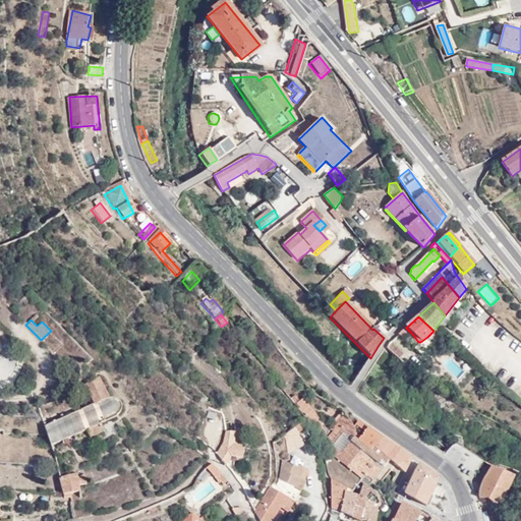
[(406,328),(398,335),(404,341),(410,336),(412,334),(406,328)]
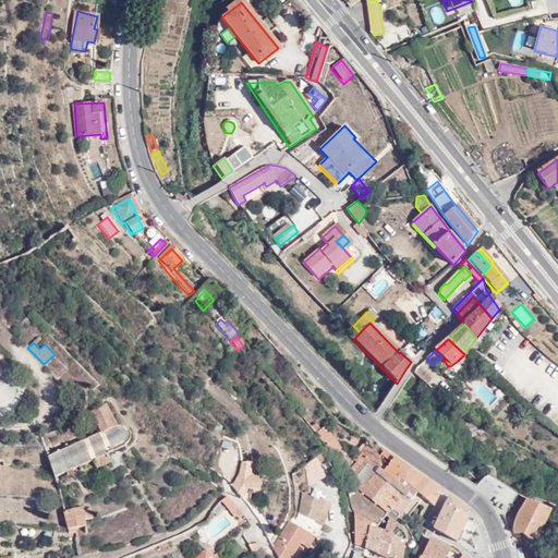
[(447,367),(448,366),(441,358),(439,360),(447,367)]
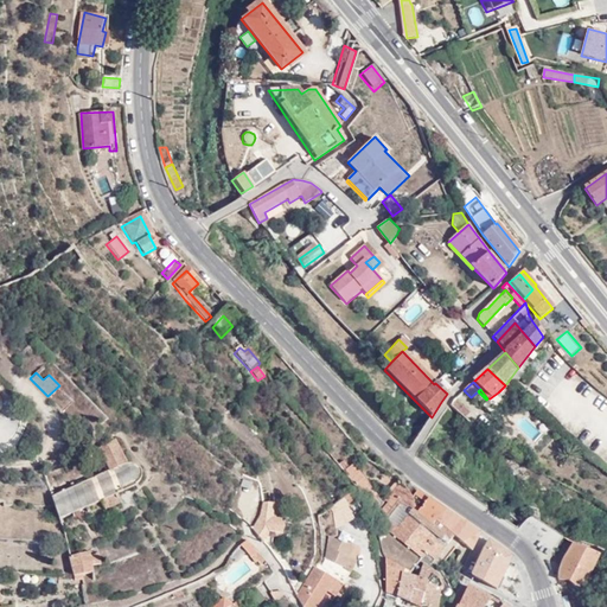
[(505,401),(498,393),(490,398),(483,406),(491,414),(505,401)]
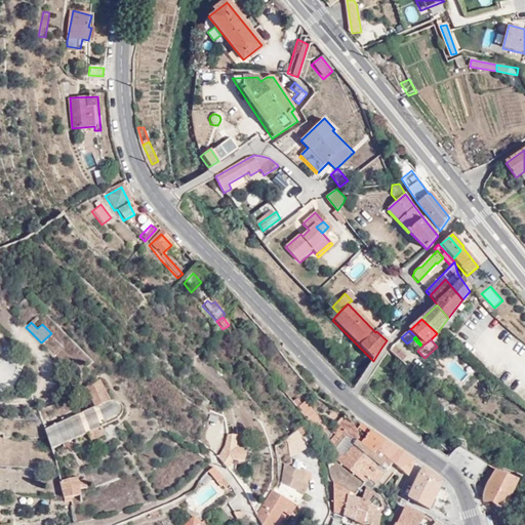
[(388,351),(401,363),(404,358),(392,346),(388,351)]
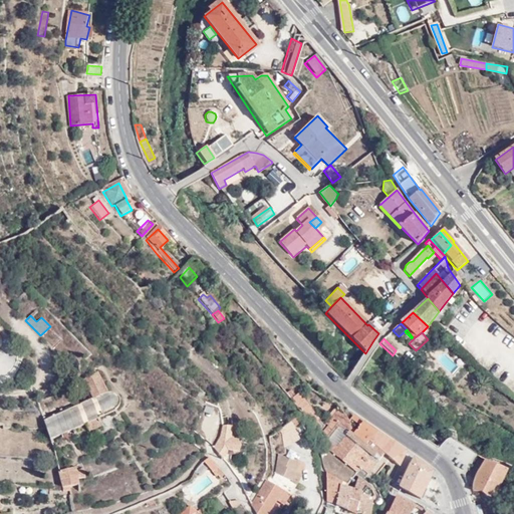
[(43,417),(41,417),(50,441),(58,437),(59,440),(62,439),(61,436),(85,426),(89,433),(101,426),(98,420),(114,414),(115,416),(117,415),(115,411),(118,408),(119,404),(119,401),(117,396),(114,393),(111,393),(107,393),(104,391),(96,374),(82,380),(90,399),(76,406),(75,403),(73,404),(74,407),(63,411),(63,409),(60,409),(61,412),(45,419),(43,417)]
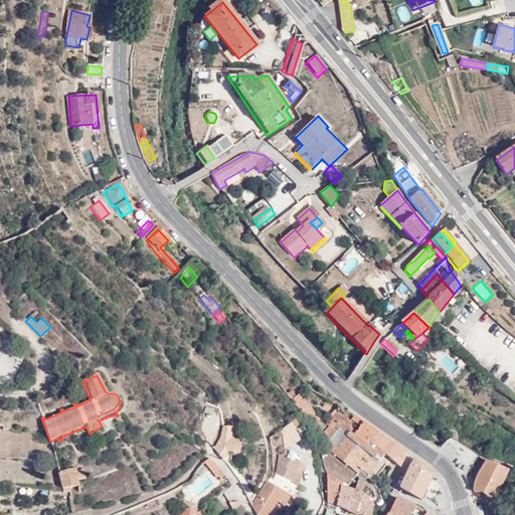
[(300,395),(290,402),(309,428),(318,421),(300,395)]
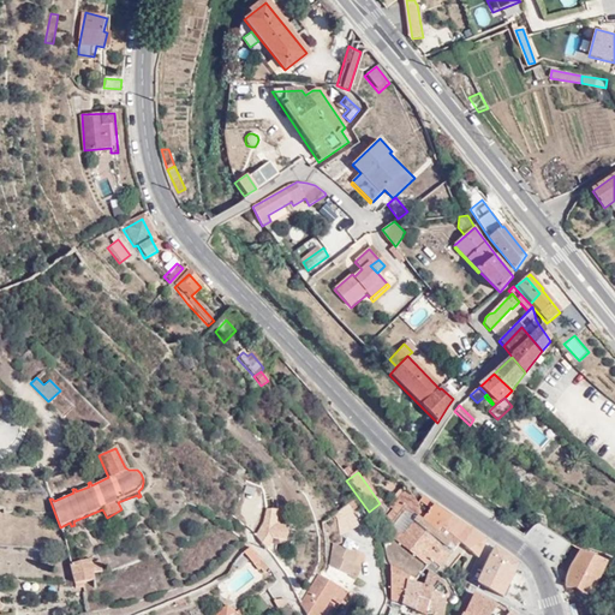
[(417,502),(413,499),(412,500),(405,493),(395,502),(396,503),(389,511),(392,512),(380,524),(384,529),(386,527),(404,508),(418,519),(421,517),(422,512),(422,507),(417,502)]
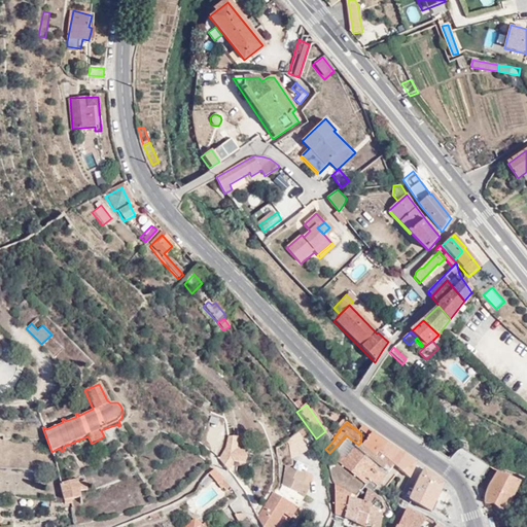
[(384,445),(360,427),(357,430),(361,434),(361,438),(360,443),(358,445),(377,458),(384,445)]
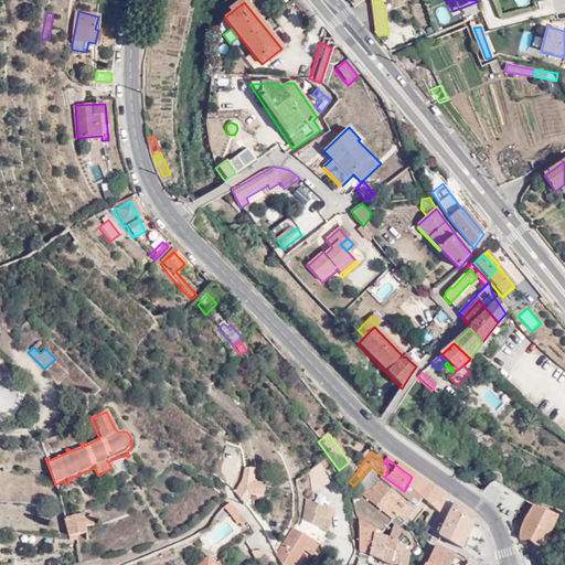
[(312,481),(331,468),(324,459),(307,473),(312,481)]
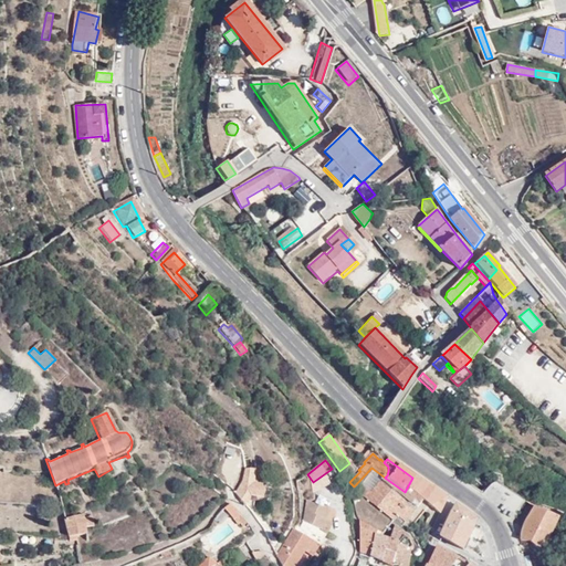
[(405,492),(385,478),(371,468),(355,485),(396,517),(395,519),(390,526),(392,527),(396,530),(402,523),(421,504),(405,492)]
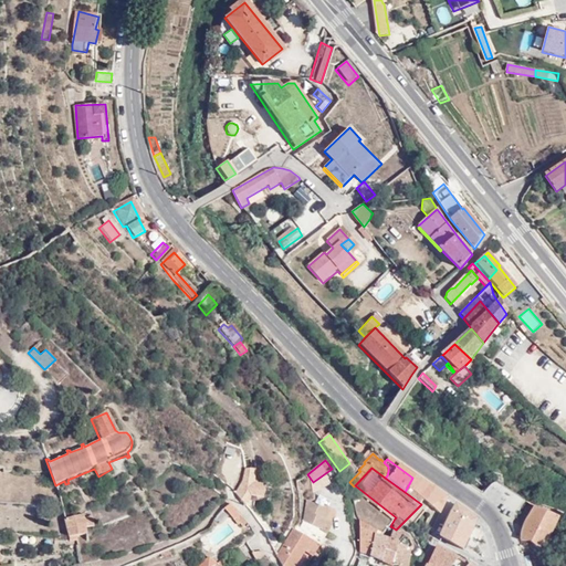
[(231,492),(234,495),(241,505),(248,502),(249,498),(262,500),(264,488),(252,484),(255,471),(245,471),(241,483),(231,492)]
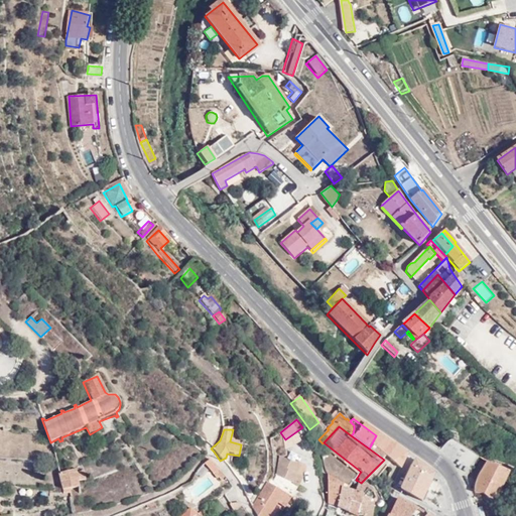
[(405,456),(376,435),(369,448),(384,460),(399,471),(405,456)]
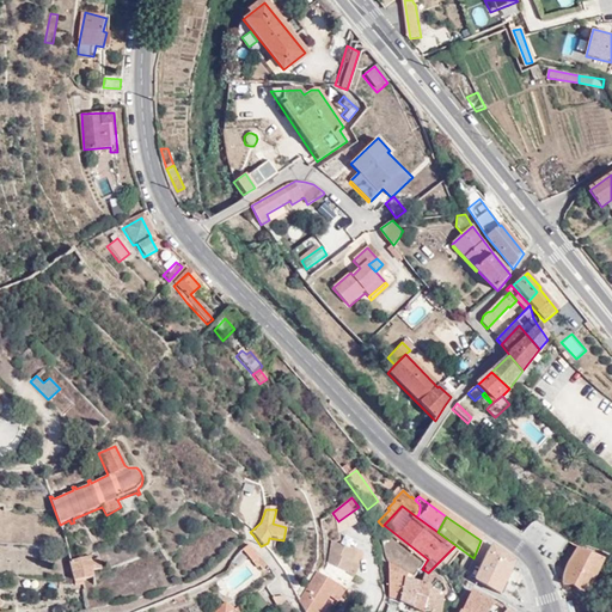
[(318,611),(329,598),(337,585),(347,589),(354,576),(348,574),(354,564),(359,555),(332,542),(329,564),(320,576),(316,573),(298,603),(303,611),(318,611)]
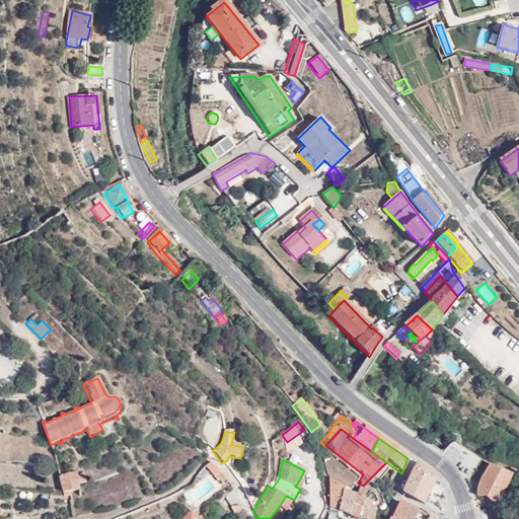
[(416,463),(413,470),(433,484),(436,477),(416,463)]
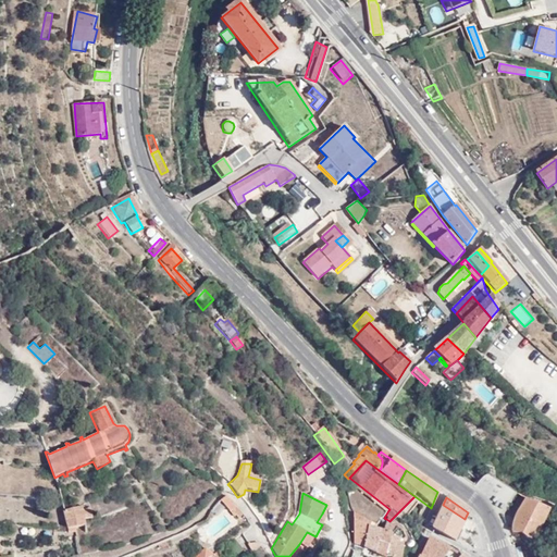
[(231,514),(235,510),(225,498),(218,505),(229,516),(231,514)]
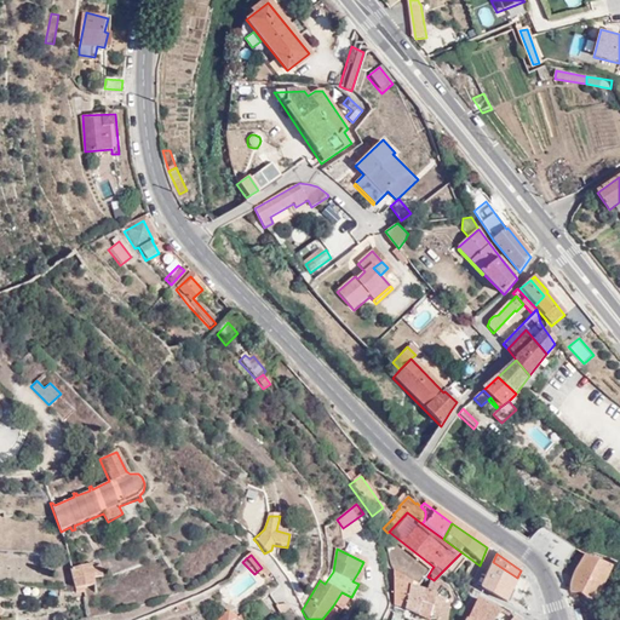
[(609,568),(587,556),(574,573),(568,593),(589,604),(609,568)]
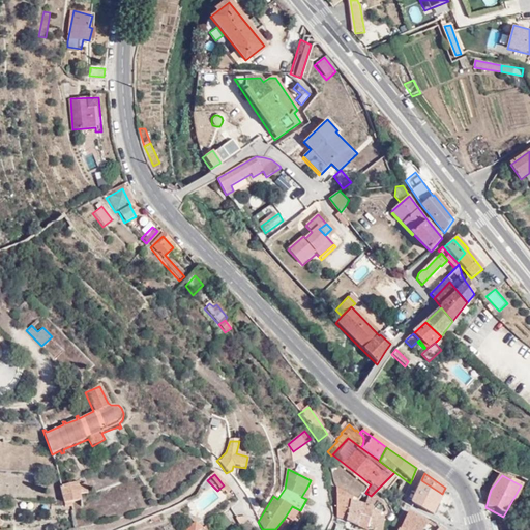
[(442,494),(421,480),(416,493),(437,505),(442,494)]
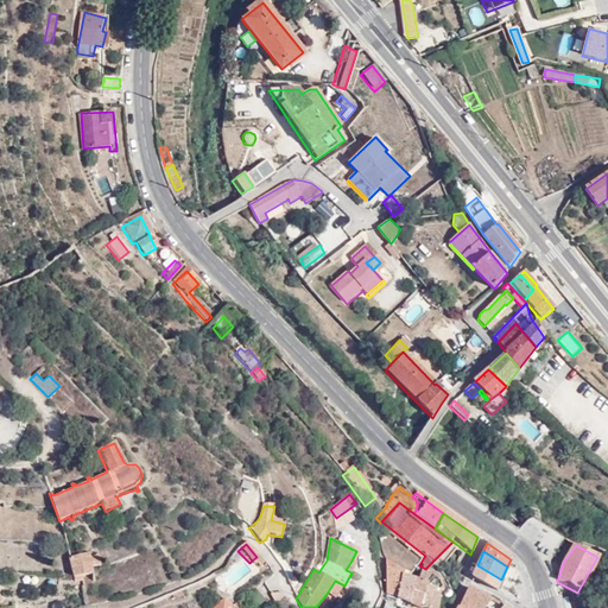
[(71,577),(76,577),(92,575),(92,567),(99,565),(96,556),(86,558),(84,555),(67,558),(71,577)]
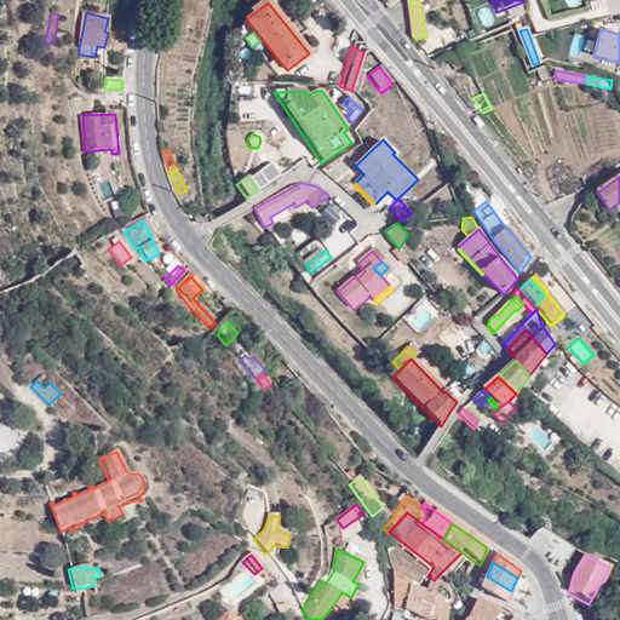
[(265,578),(269,574),(262,568),(257,572),(262,577),(263,575),(265,578)]
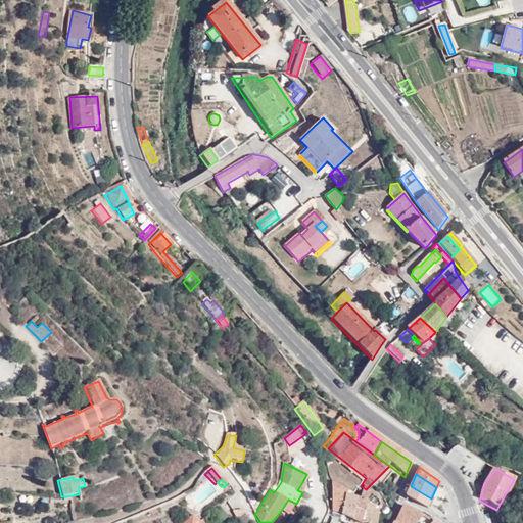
[(307,484),(302,482),(297,490),(302,492),(307,484)]
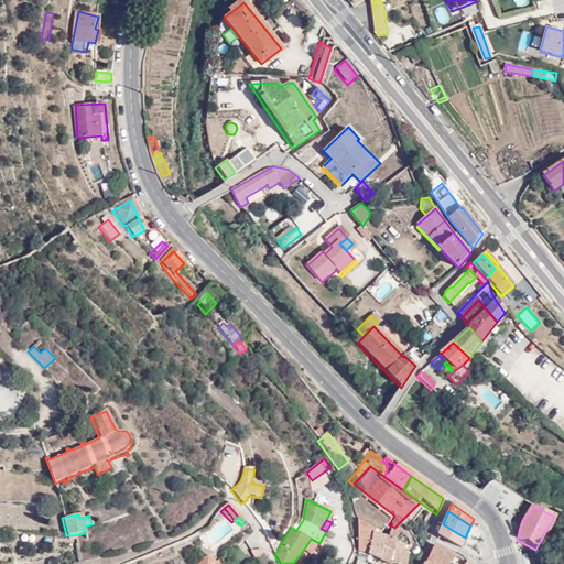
[(465,538),(443,524),(437,535),(459,550),(465,538)]
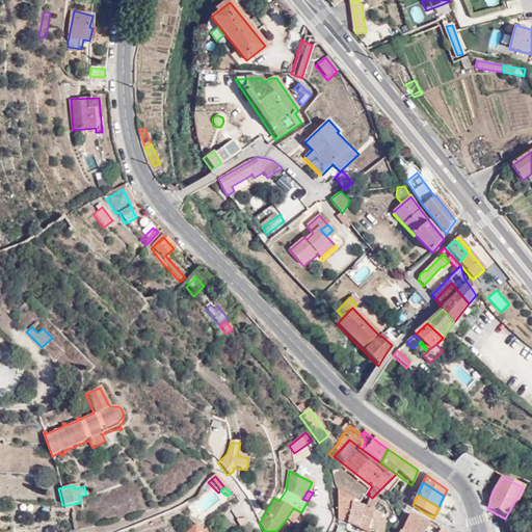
[(379,505),(372,498),(369,496),(365,510),(370,513),(383,520),(387,516),(380,504),(379,505)]
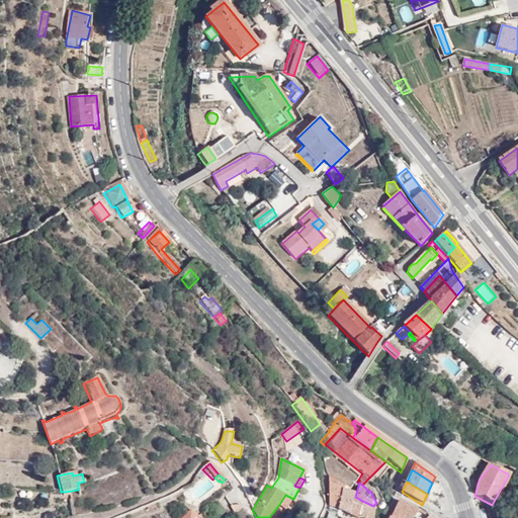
[(327,506),(348,516),(353,496),(328,484),(327,506)]
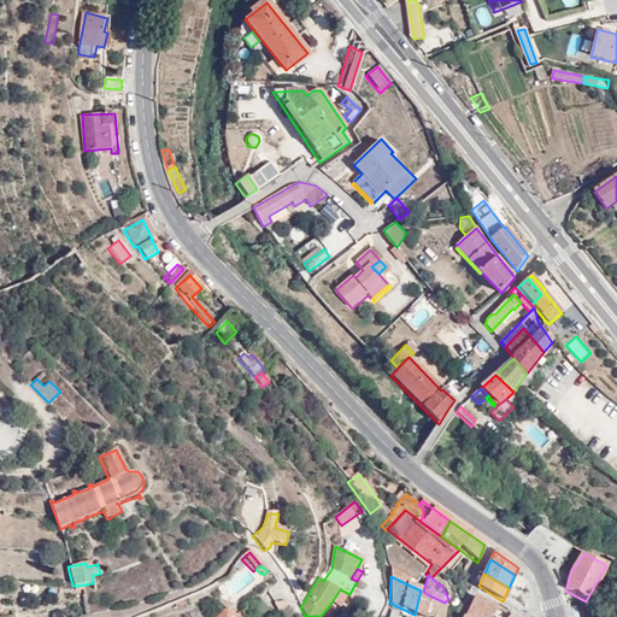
[(340,589),(331,603),(341,607),(350,594),(340,589)]
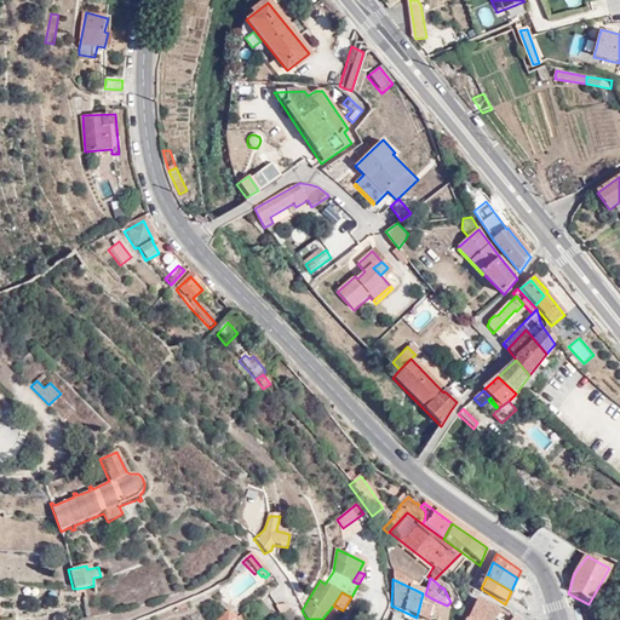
[(417,618),(424,619),(428,619),(431,598),(425,595),(423,593),(417,618)]
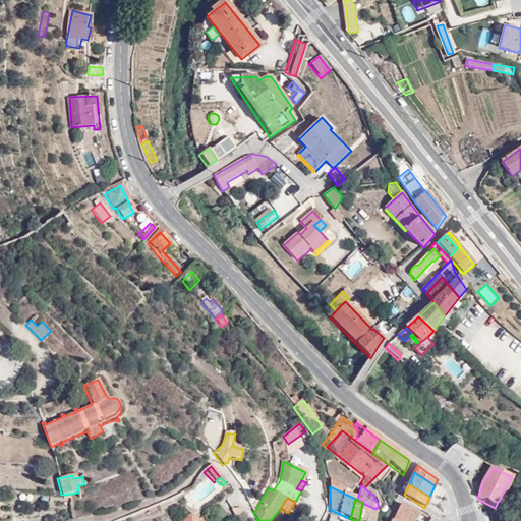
[(373,520),(375,509),(362,503),(359,520),(373,520)]
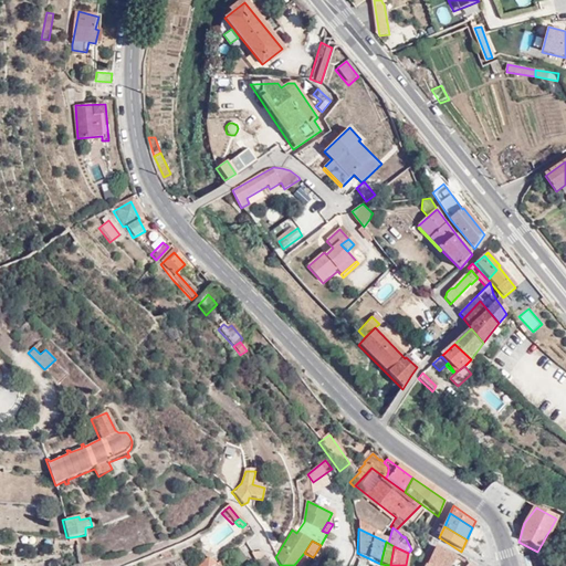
[(467,565),(435,548),(427,565),(428,565),(467,565)]
